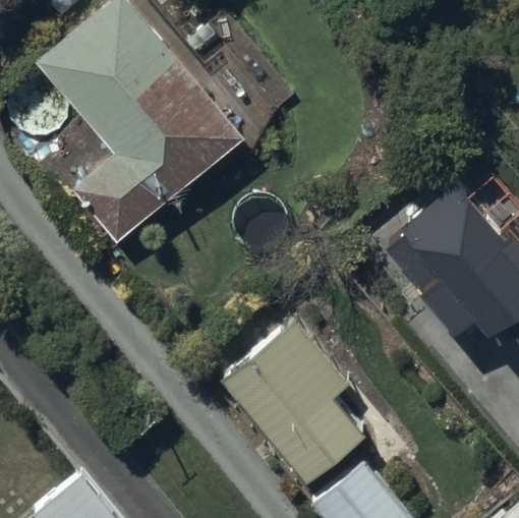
[(128,0),(110,0),(36,63),(112,154),(71,188),(118,242),(244,135),(128,0)]
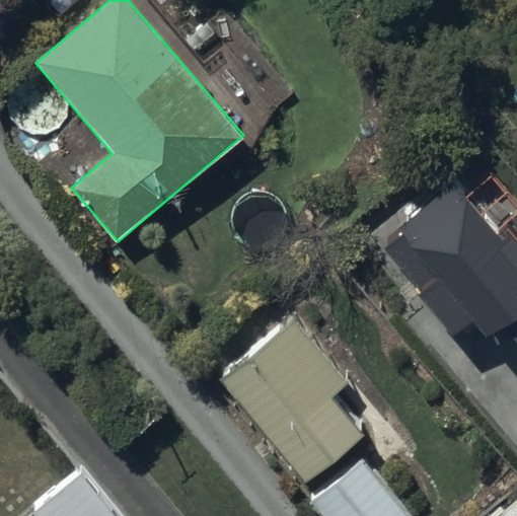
[(503,320),(516,337),(516,230),(490,199),(475,212),(454,187),(401,231),(489,333),(503,320)]
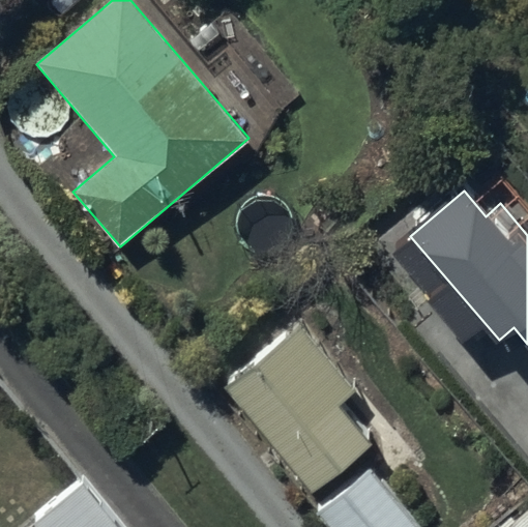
[(356,391),(300,324),(225,386),(314,493),(373,444),(341,405),(356,391)]
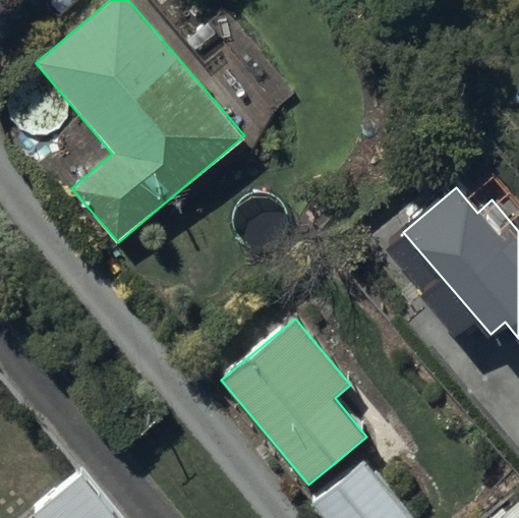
[(411,517),(363,460),(310,503),(323,517),(411,517)]
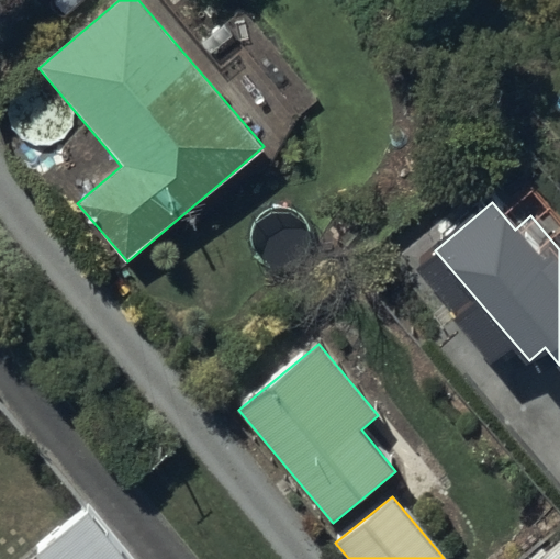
[(130,558),(87,507),(26,558),(130,558)]
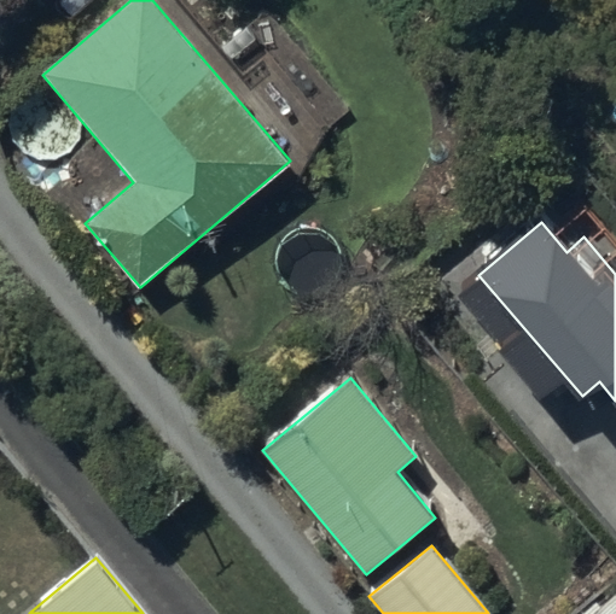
All buildings are outlined.
